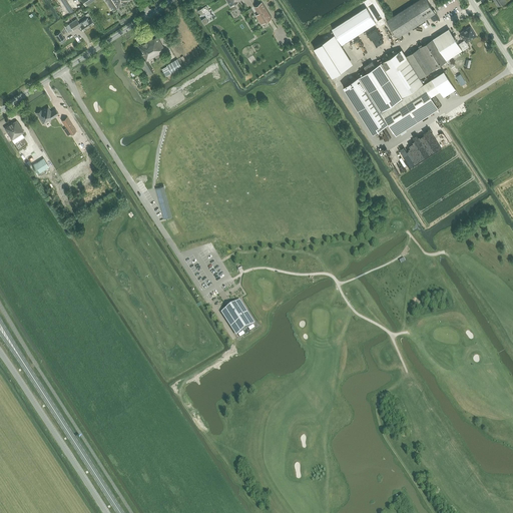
[(105,0),(112,11),(129,0),(105,0)]
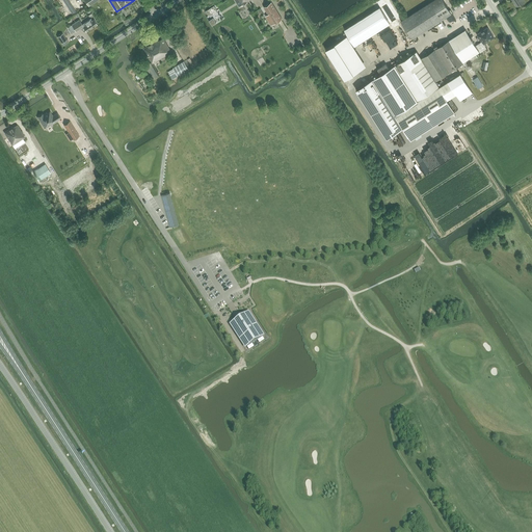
[(442,0),(432,0),(400,22),(411,38),(451,14),(442,0)]
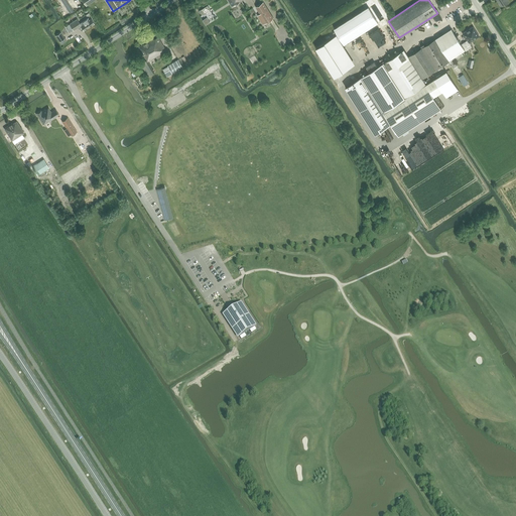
[(276,18),(266,2),(256,8),(266,24),(276,18)]
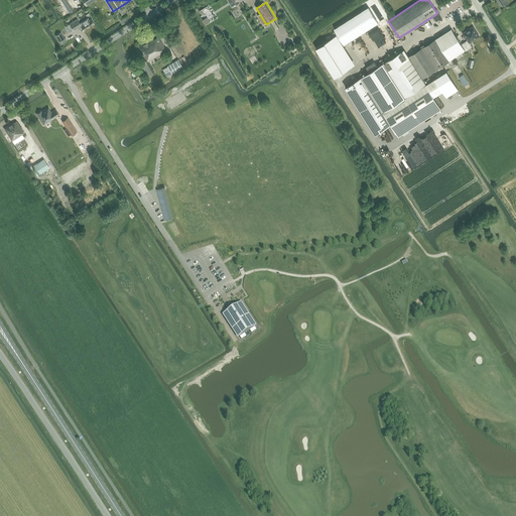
[(203,15),(211,10),(208,5),(200,10),(203,15)]
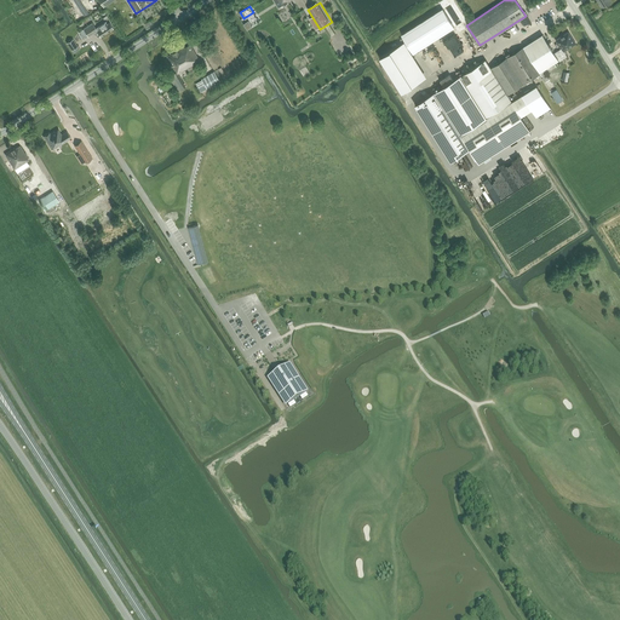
[(454,27),(442,9),(401,35),(413,53),(454,27)]
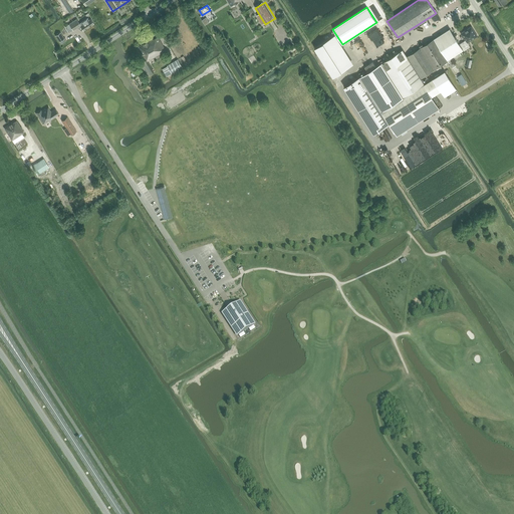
[(76,19),(69,24),(73,30),(80,26),(83,30),(93,24),(90,19),(89,20),(88,18),(79,23),(76,19)]
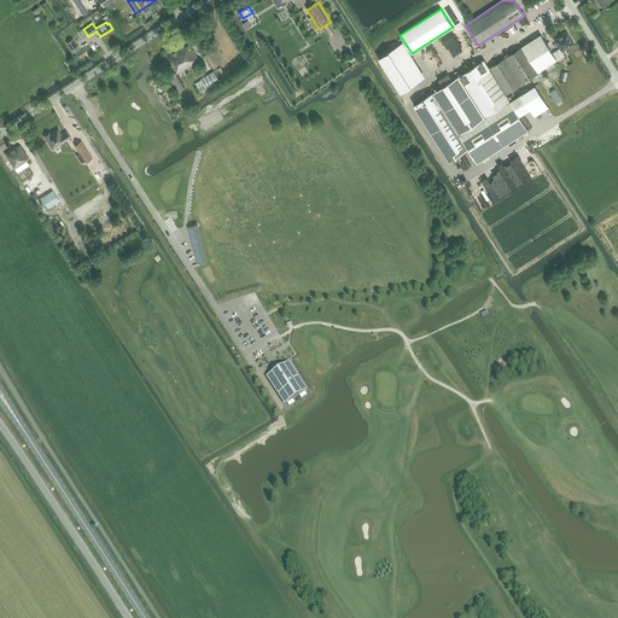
[(554,41),(559,48),(560,50),(563,52),(575,45),(567,33),(554,41)]
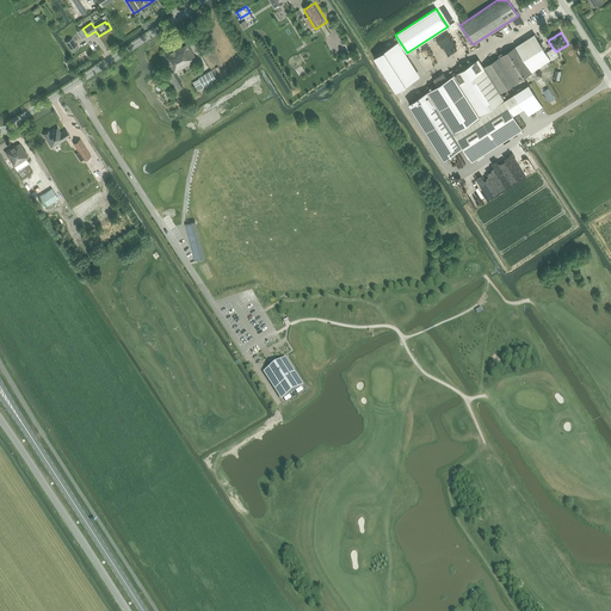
[(554,49),(553,48),(547,53),(535,34),(485,67),(500,92),(534,72),(539,67),(541,68),(547,63),(559,56),(556,51),(554,49)]
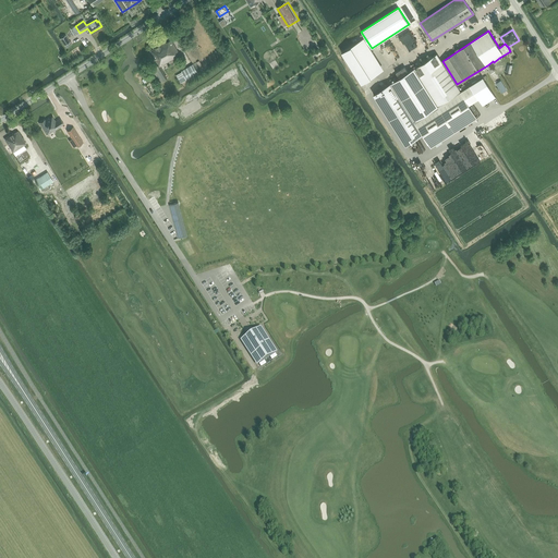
[(65,35),(60,38),(67,48),(72,44),(65,35)]
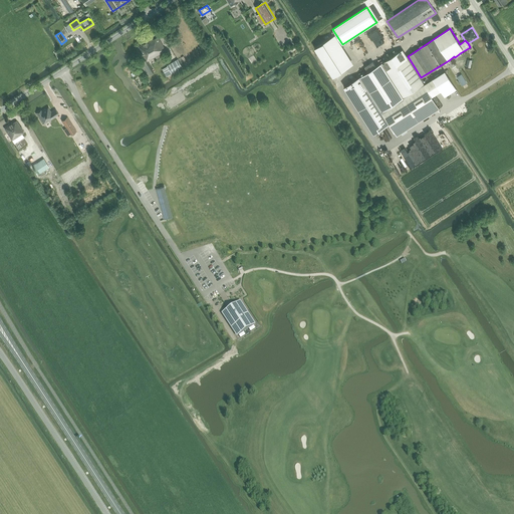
[(148,62),(167,51),(158,37),(154,39),(154,38),(139,47),(147,60),(139,65),(147,78),(155,73),(148,62)]
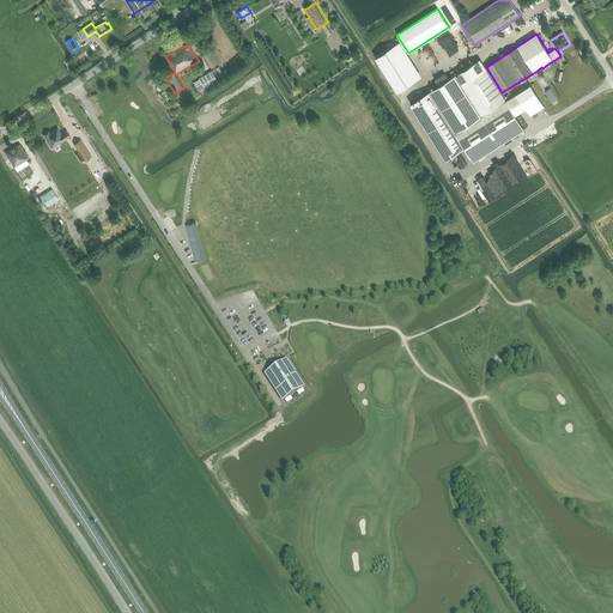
[(398,91),(416,80),(394,46),(375,58),(398,91)]
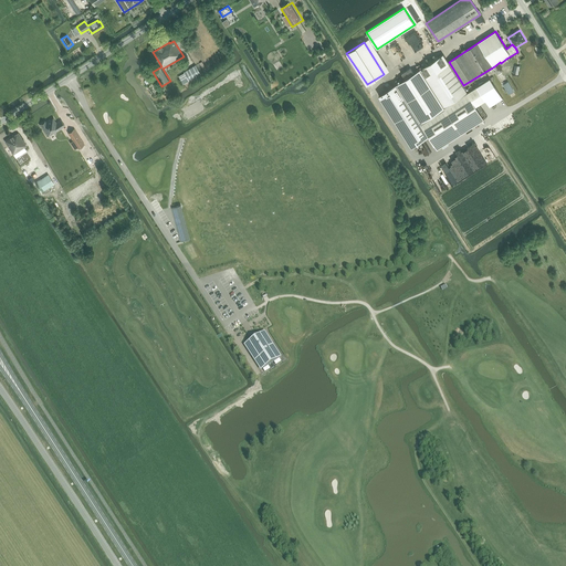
[(468,92),(443,54),(419,70),(440,103),(443,107),(467,93),(468,92)]
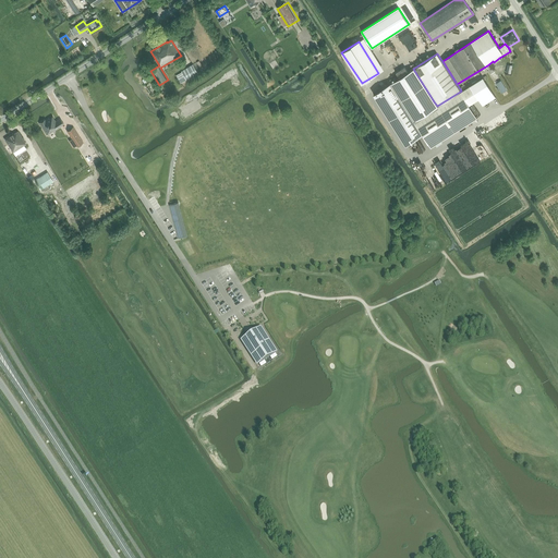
[(499,58),(494,62),(493,61),(487,65),(486,65),(492,74),(495,72),(492,67),(501,60),(499,58)]
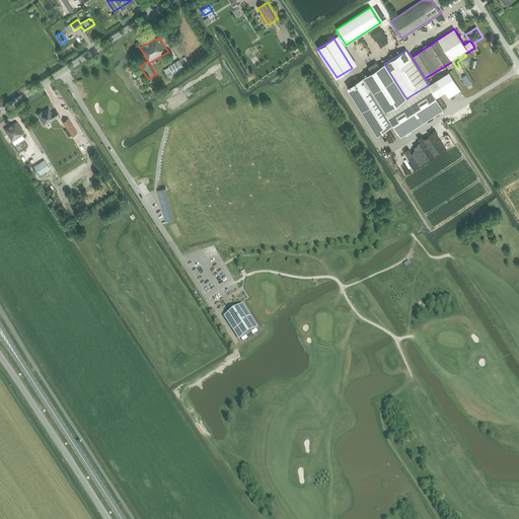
[(169,67),(173,74),(184,68),(179,60),(169,66),(169,67)]
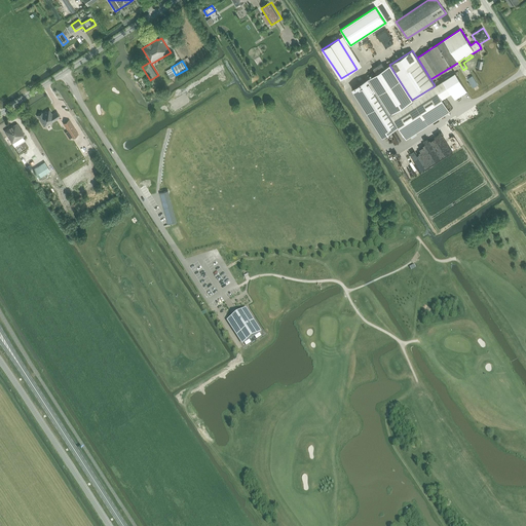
[(397,123),(387,110),(409,96),(389,65),(352,88),(382,137),(383,136),(381,134),(397,123)]
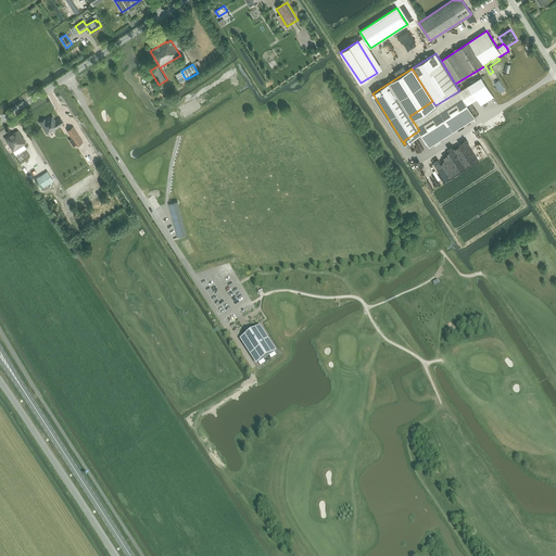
[(180,83),(186,79),(181,72),(176,75),(180,83)]
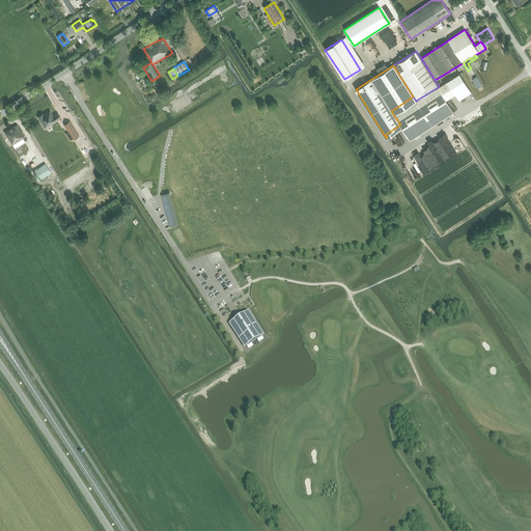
[(472,92),(459,74),(447,81),(459,100),(472,92)]
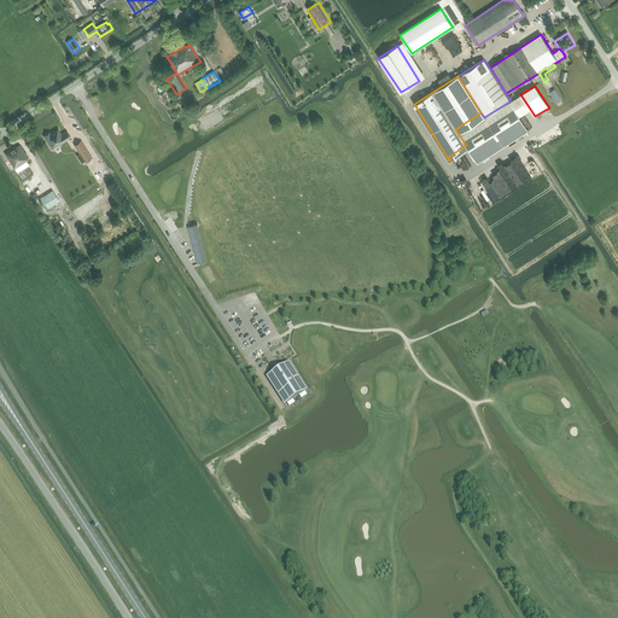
[(555,103),(561,99),(554,89),(549,93),(555,103)]
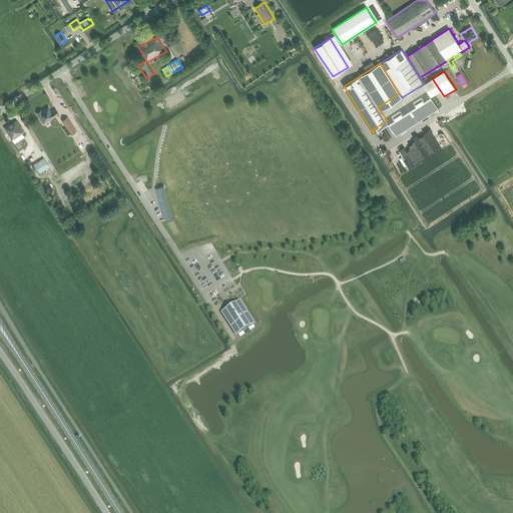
[(402,97),(399,93),(378,107),(389,123),(397,135),(439,108),(423,84),(402,97)]
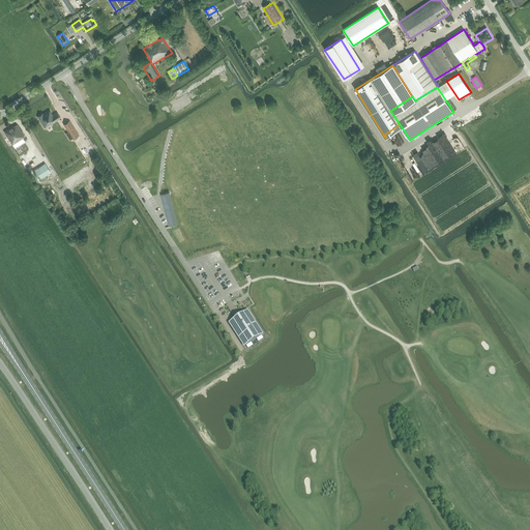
[(42,114),(37,117),(45,128),(61,118),(57,113),(53,116),(50,111),(47,113),(47,112),(43,114),(42,114)]
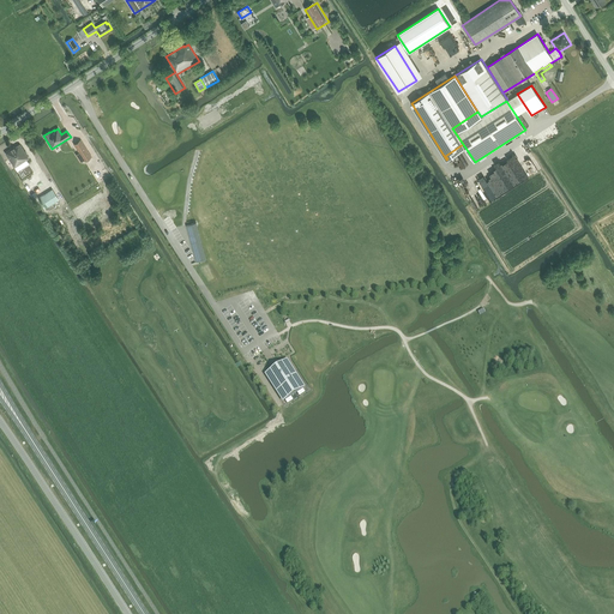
[(73,144),(79,152),(84,160),(84,161),(91,157),(80,139),(73,144)]
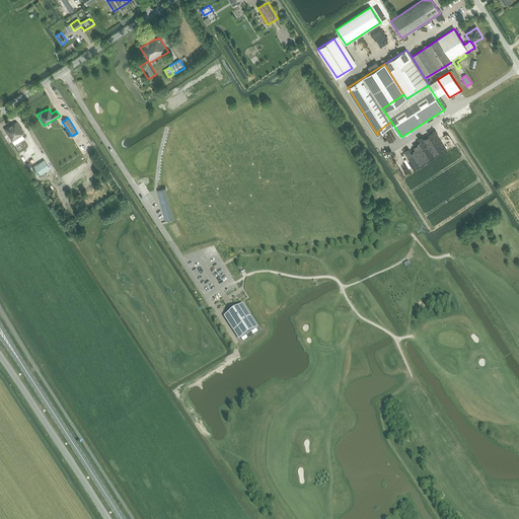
[(12,124),(4,129),(10,138),(12,142),(14,145),(24,139),(22,136),(24,134),(17,123),(13,125),(12,124)]
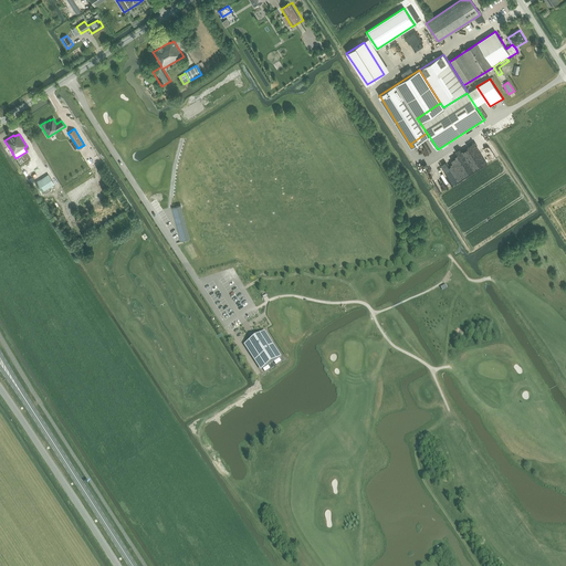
[(44,154),(45,156),(39,159),(45,170),(61,160),(53,148),(44,154)]
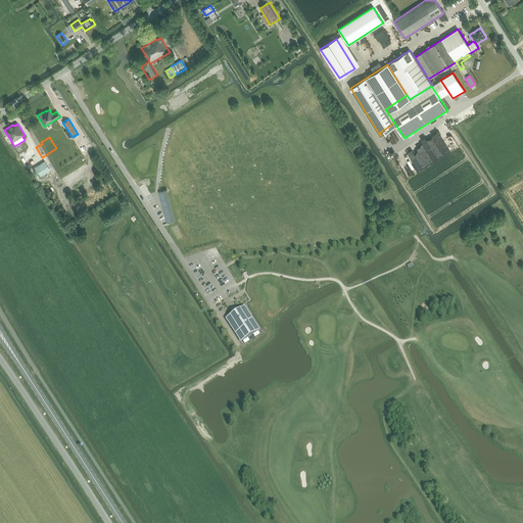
[(44,161),(33,169),(38,178),(50,170),(44,161)]
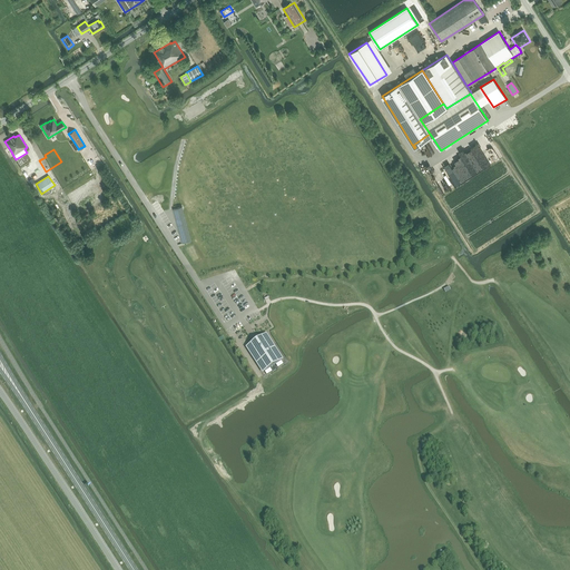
[(173,209),(182,243),(192,241),(183,207),(173,209)]
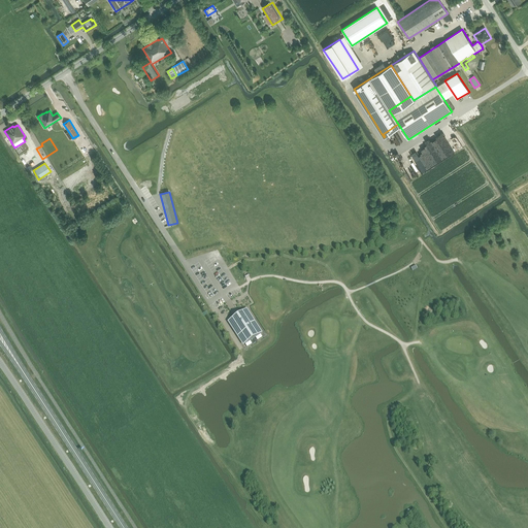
[(245,310),(230,321),(243,342),(260,332),(245,310)]
